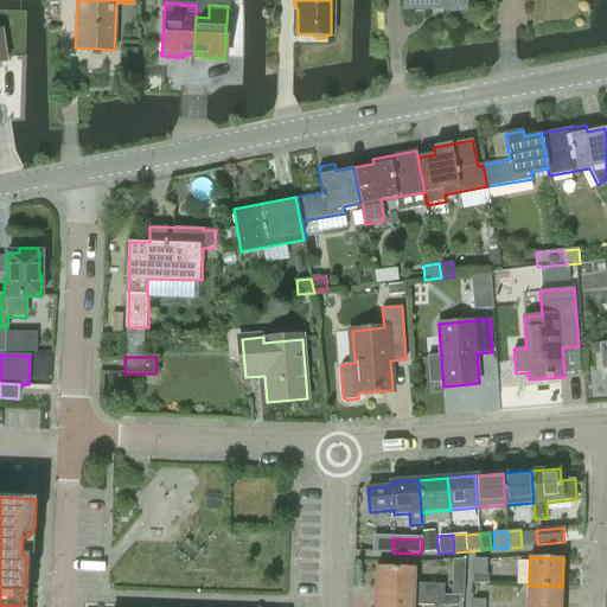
[(376,568),(375,594),(443,596),(443,586),(415,585),(416,570),(376,568)]
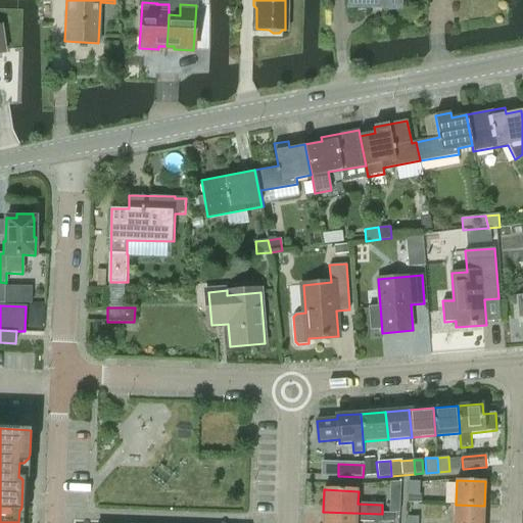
[(456,505),(455,522),(483,522),(484,506),(456,505)]
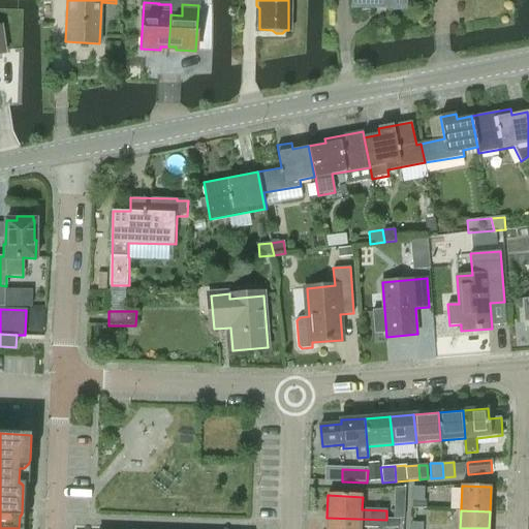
[(327,518),(325,528),(361,528),(362,527),(399,528),(399,521),(327,518)]
